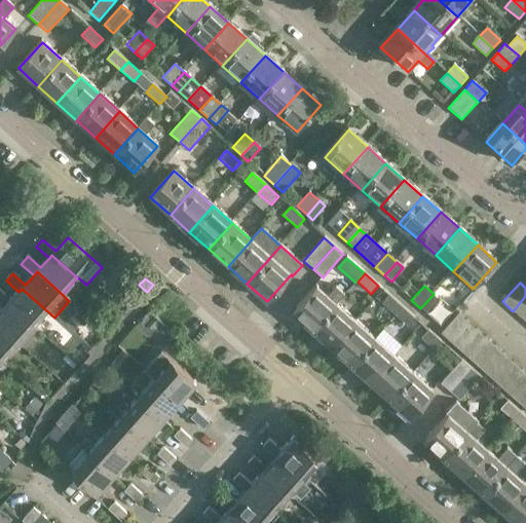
[(293,313),(312,331),(336,305),(316,288),(293,313)]
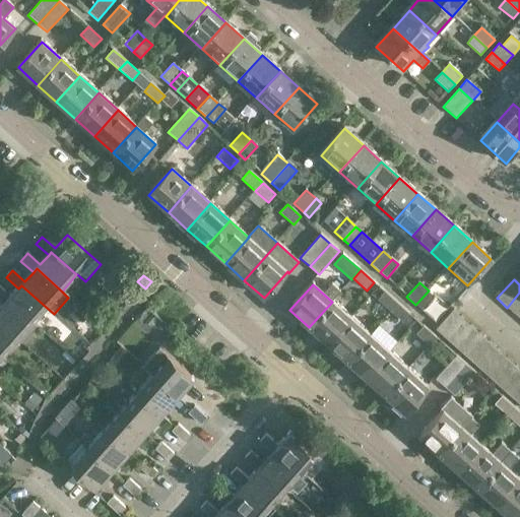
[(21,285),(18,288),(10,298),(0,288),(0,302),(4,305),(6,302),(31,325),(47,308),(21,285)]
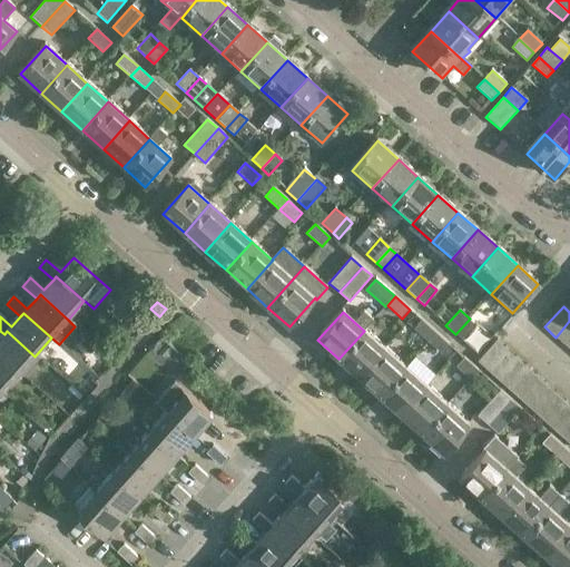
[(455,334),(463,340),(477,325),(470,319),(455,334)]
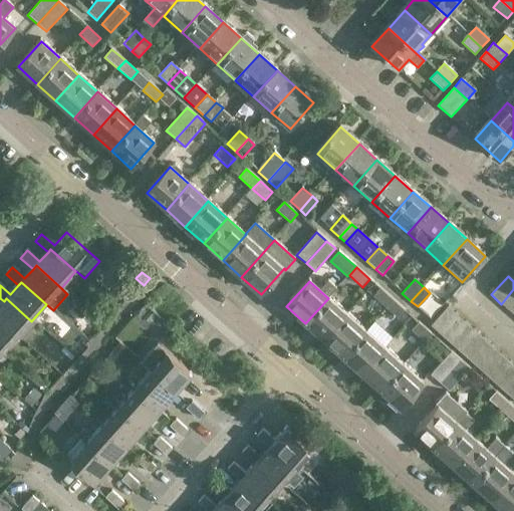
[(394,301),(380,289),(367,303),(380,315),(386,308),(387,309),(394,301)]
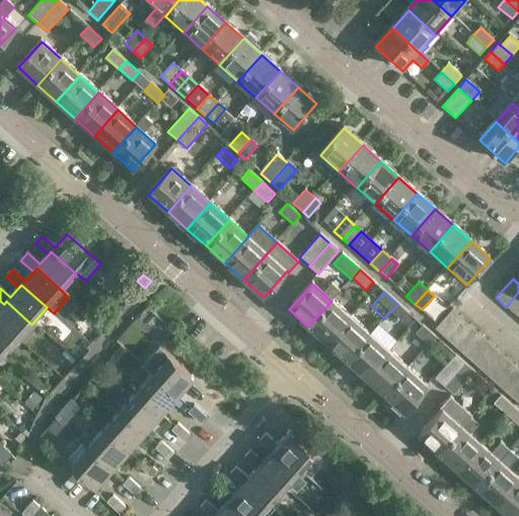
[(518,292),(506,307),(515,315),(518,310),(518,292)]
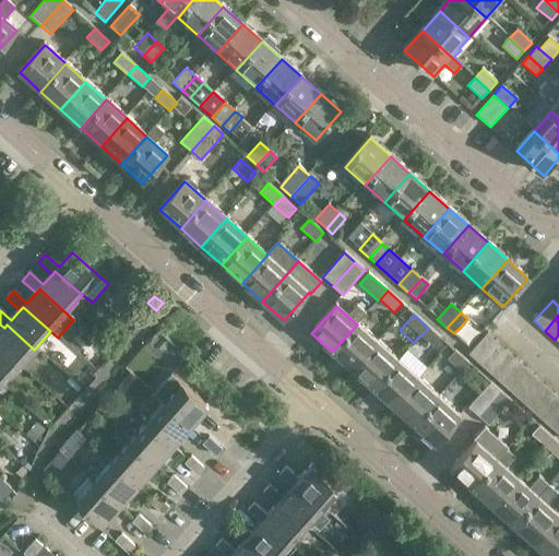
[(479,333),(466,321),(454,334),(467,346),(479,333)]
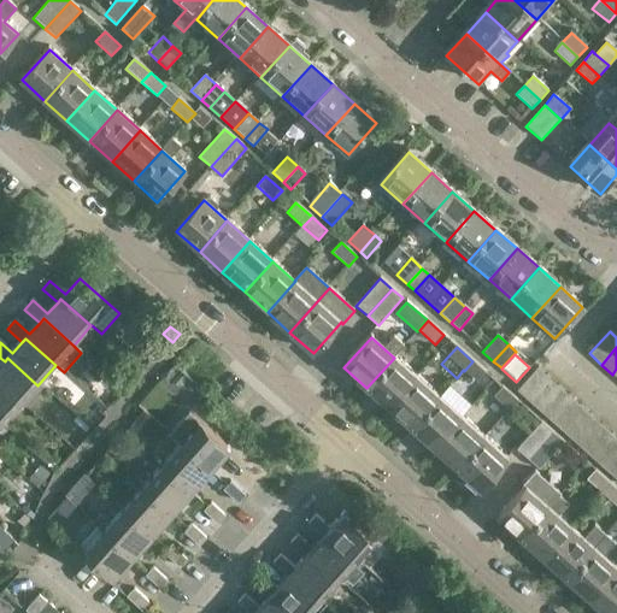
[(7,358),(5,361),(0,366),(0,387),(21,405),(37,385),(7,358)]
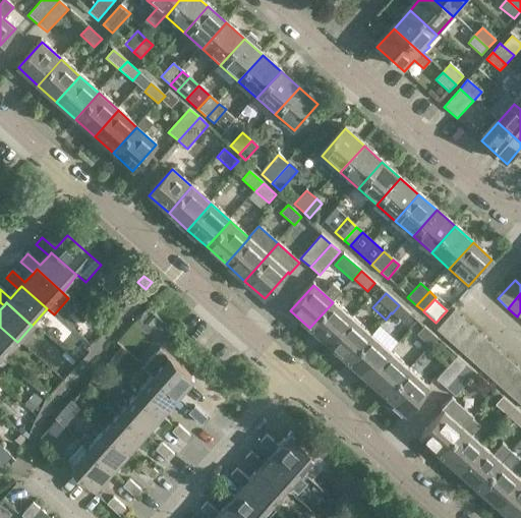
[(333,302),(309,328),(329,345),(352,320),(333,302)]
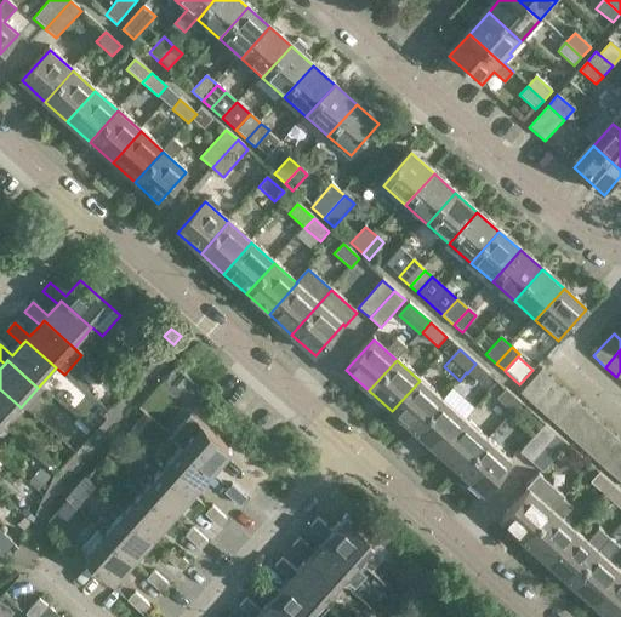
[(476,364),(467,373),(482,386),(490,376),(476,364)]
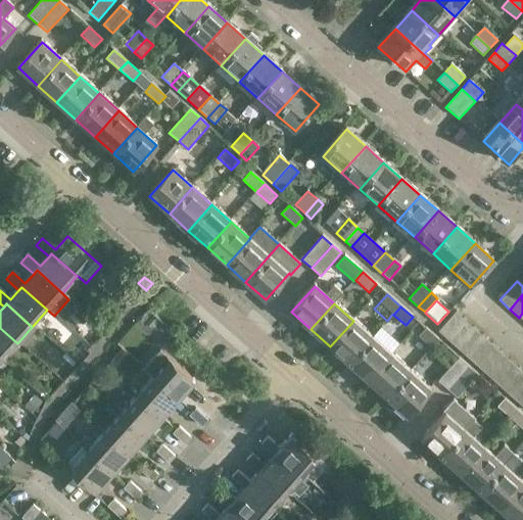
[(437,332),(448,341),(466,322),(456,312),(437,332)]
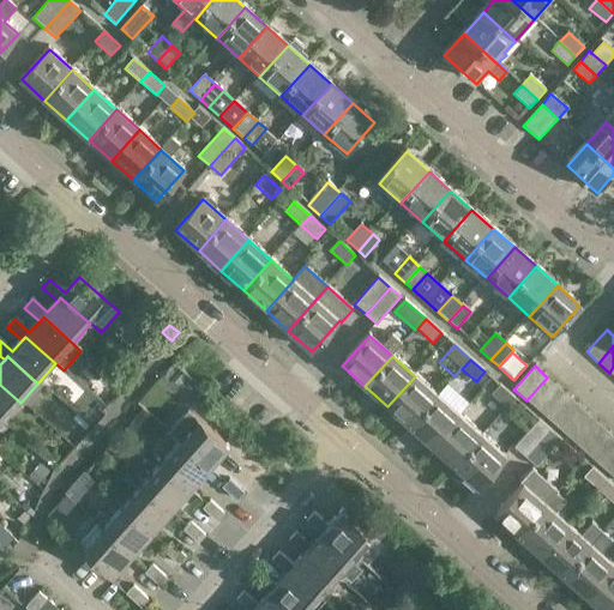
[(108,374),(96,387),(107,396),(118,382),(108,374)]
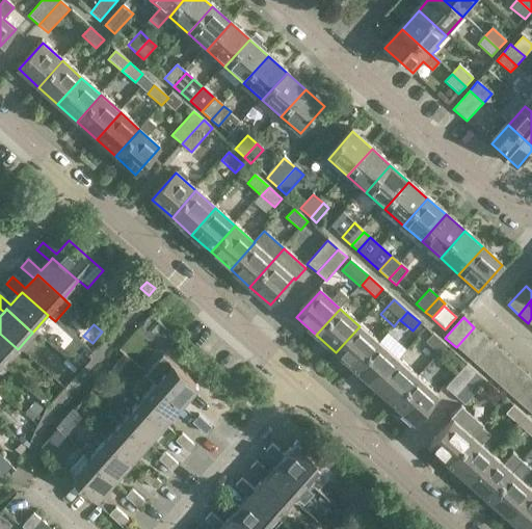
[(360,326),(336,352),(355,370),(379,343),(360,326)]
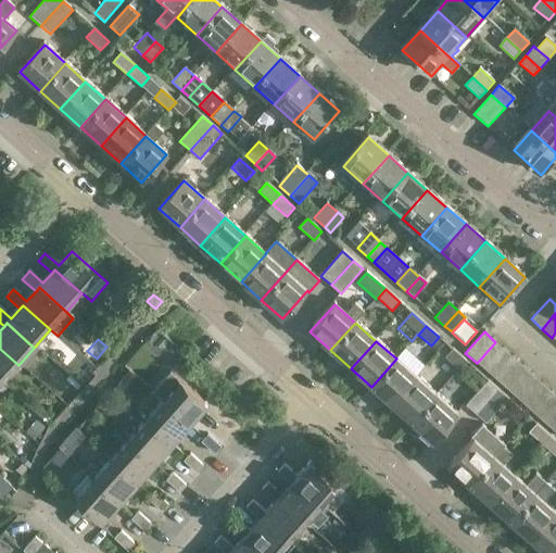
[(487,372),(505,351),(495,342),(477,363),(487,372)]
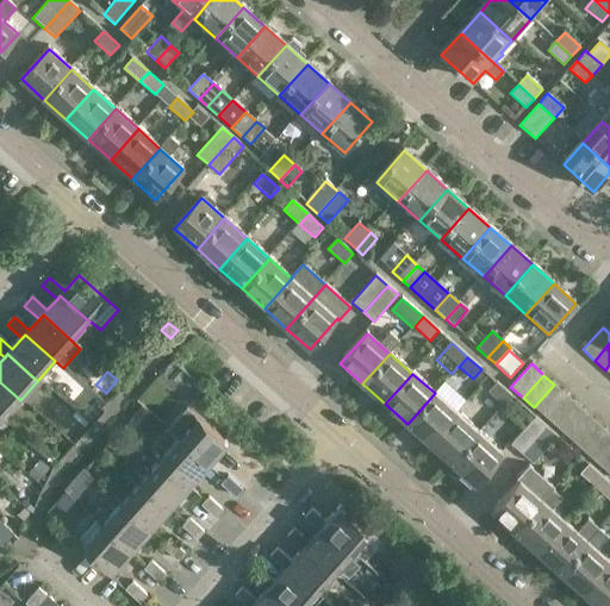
[(0,382),(0,417),(8,425),(10,424),(4,419),(20,400),(0,382)]
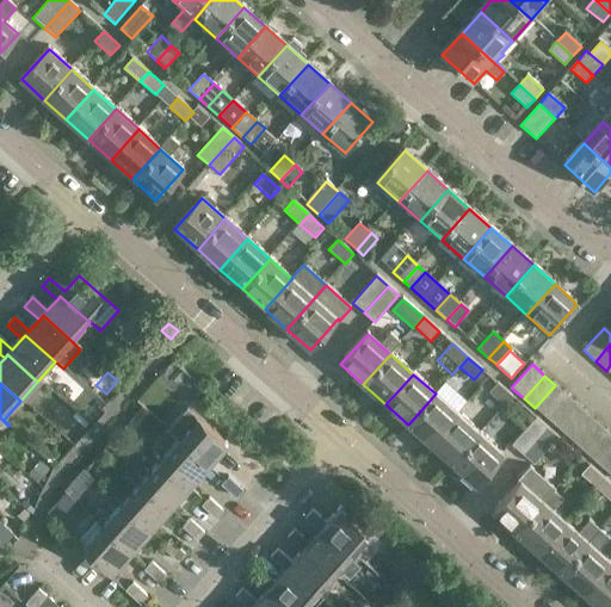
[(513,397),(498,383),(488,392),(505,407),(513,397)]
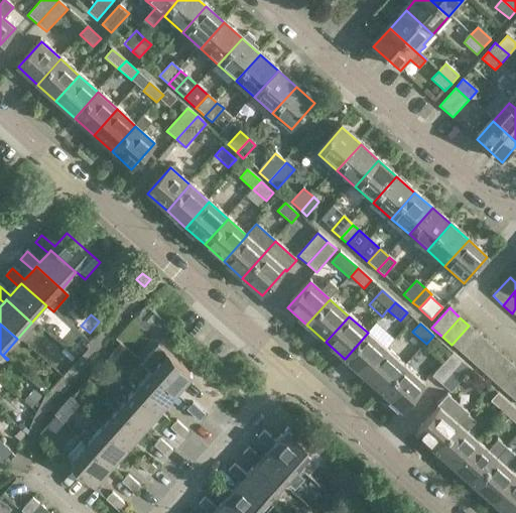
[(461,353),(478,334),(469,326),(452,345),(461,353)]
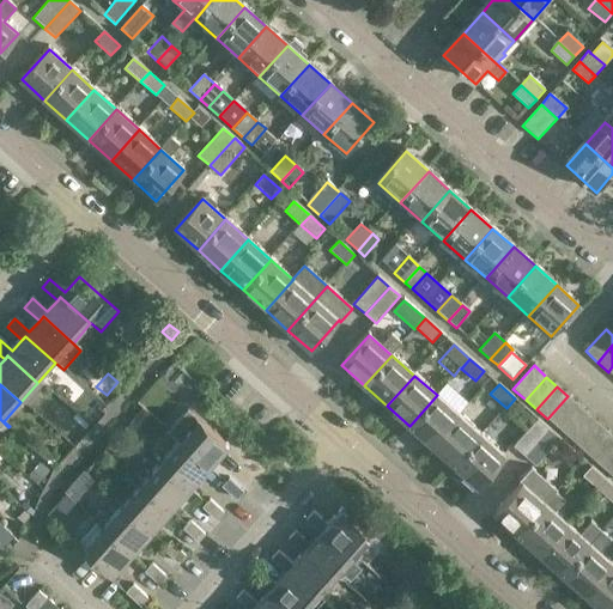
[(437,395),(410,426),(431,446),(459,415),(437,395)]
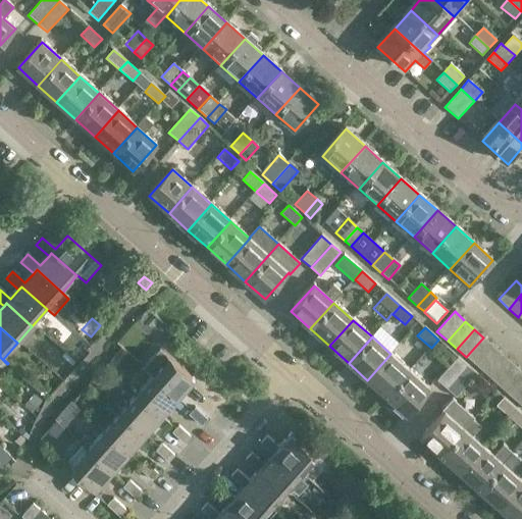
[(492,346),(483,338),(466,357),(475,365),(492,346)]
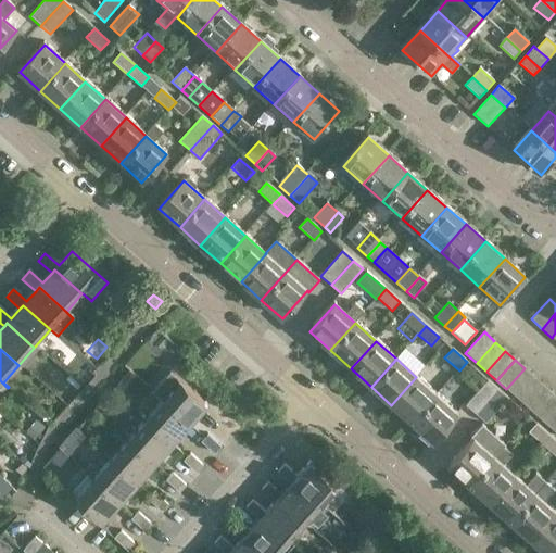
[(534,376),(525,368),(506,389),(515,398),(534,376)]
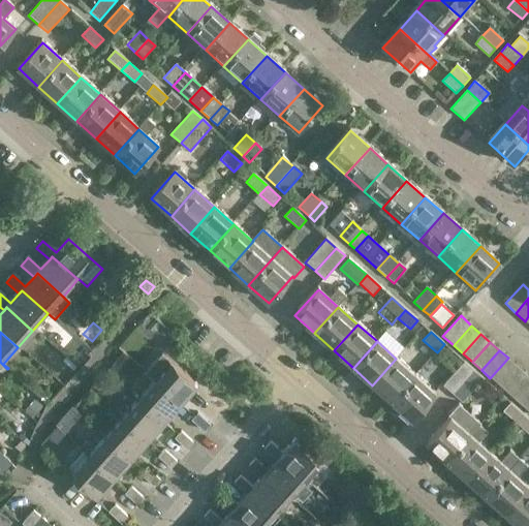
[(490,378),(500,388),(518,367),(508,358),(490,378)]
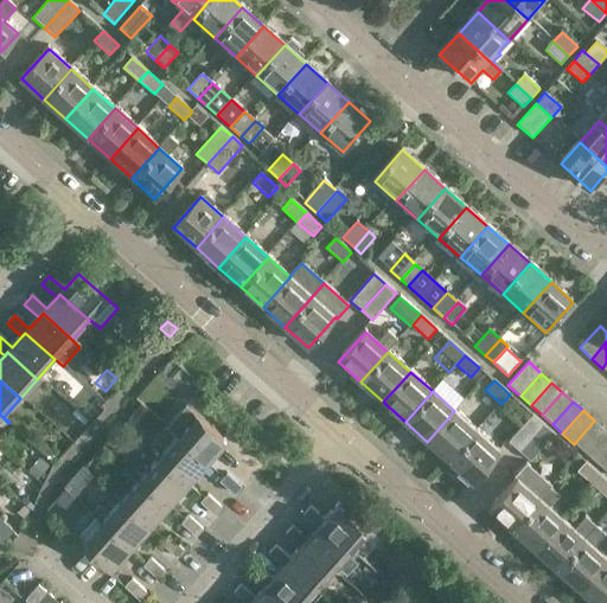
[(454,411),(427,442),(449,461),(477,431),(454,411)]
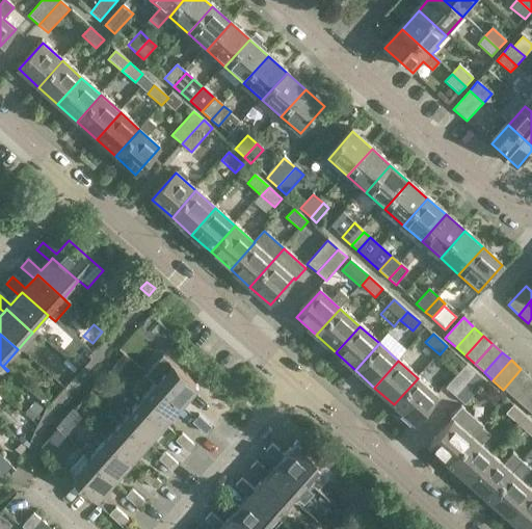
[(477,373),(467,364),(446,388),(455,397),(477,373)]
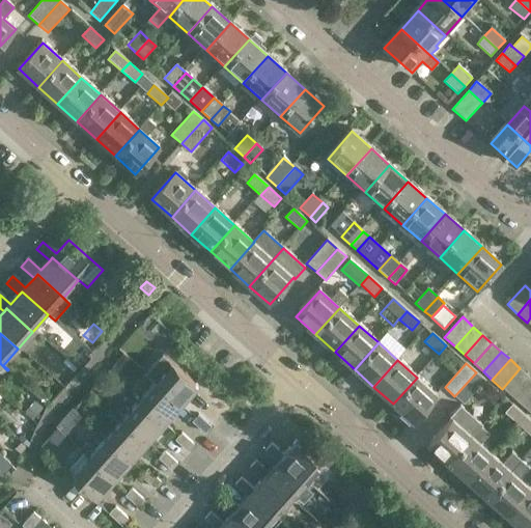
[(172,365),(157,382),(155,385),(180,408),(197,388),(172,365)]
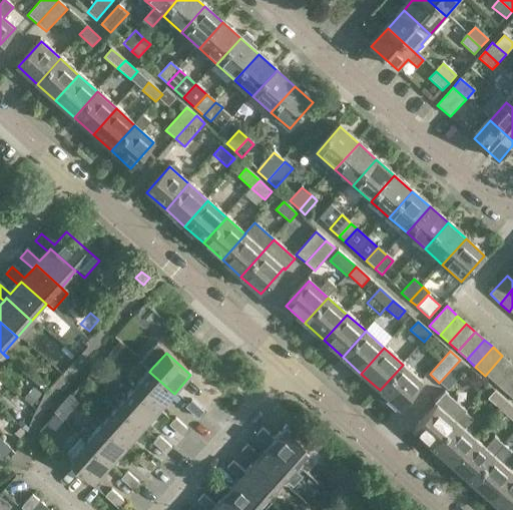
[(485,376),(494,383),(511,364),(502,356),(485,376)]
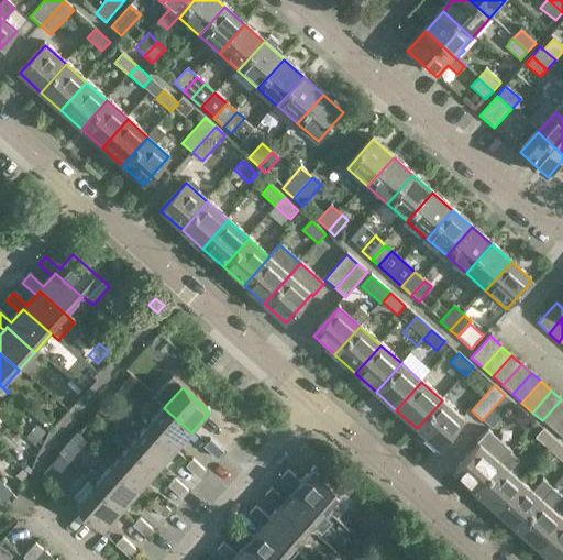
[(505,395),(482,420),(492,429),(515,404),(505,395)]
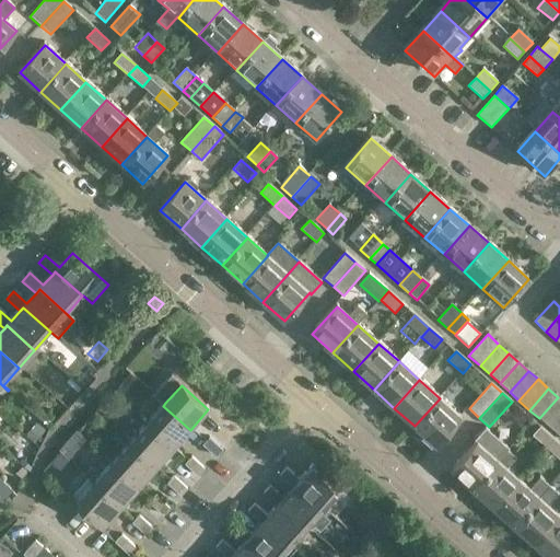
[(539,418),(549,427),(559,414),(559,398),(558,397),(539,418)]
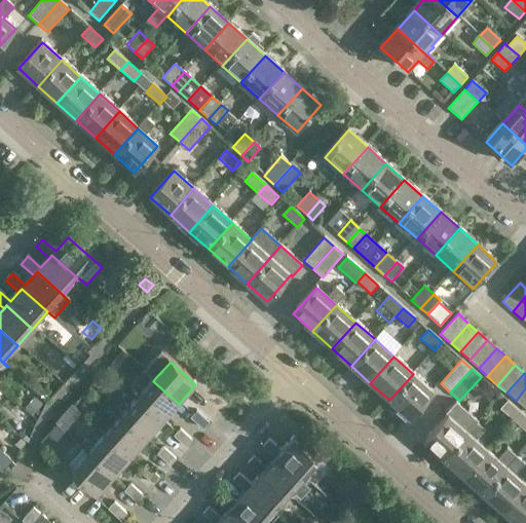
[(413,374),(389,400),(409,417),(433,391),(413,374)]
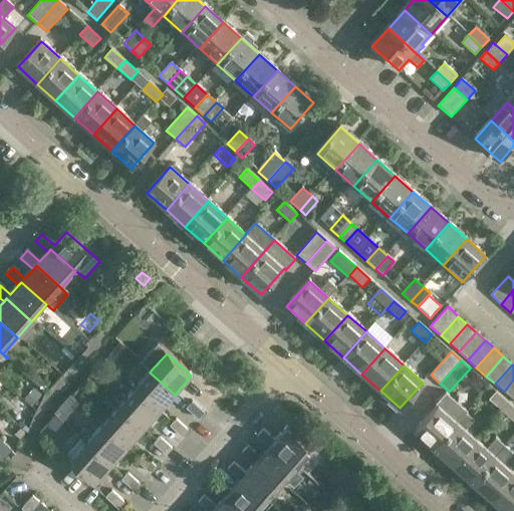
[(150,372),(139,386),(134,391),(159,413),(175,395),(150,372)]
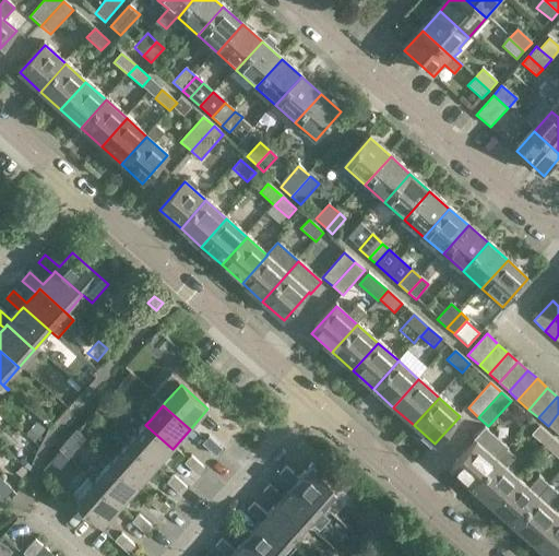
[(558,413),(548,426),(558,436),(558,434),(558,413)]
